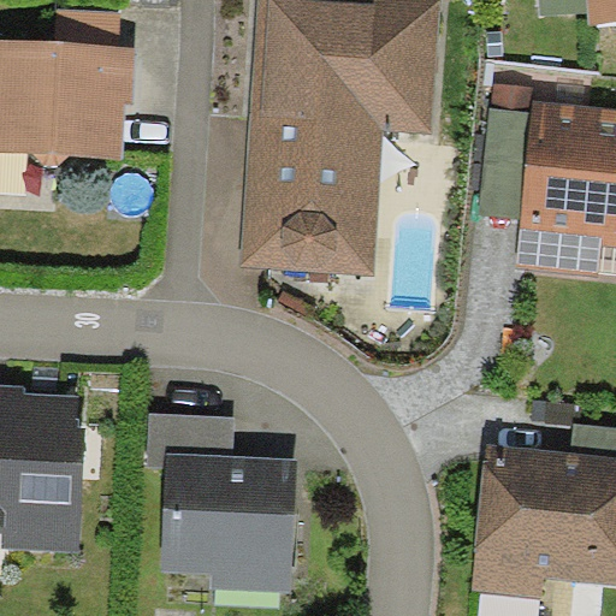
[(439,0),(259,0),(243,267),(373,276),(383,129),(432,132),(439,0)]
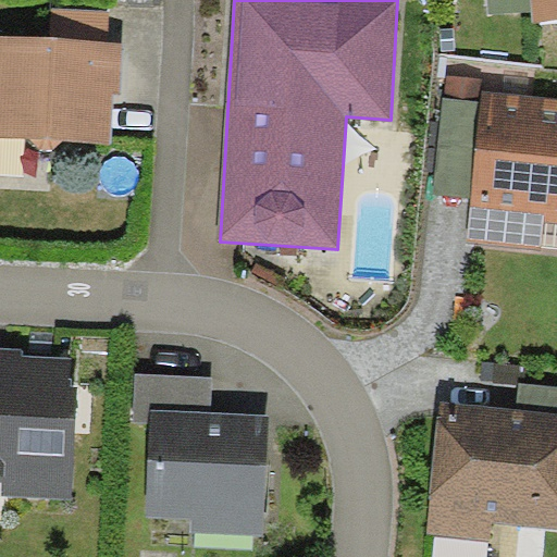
[(556,0),(532,0),(534,21),(556,19),(556,0)]
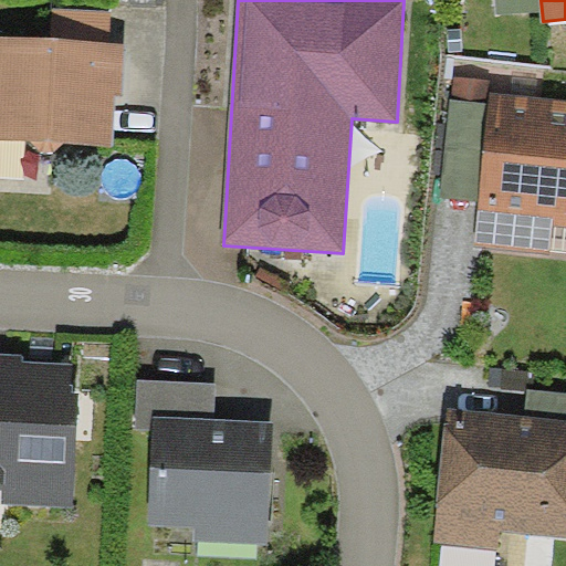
[(51,9),(50,39),(111,43),(112,12),(51,9)]
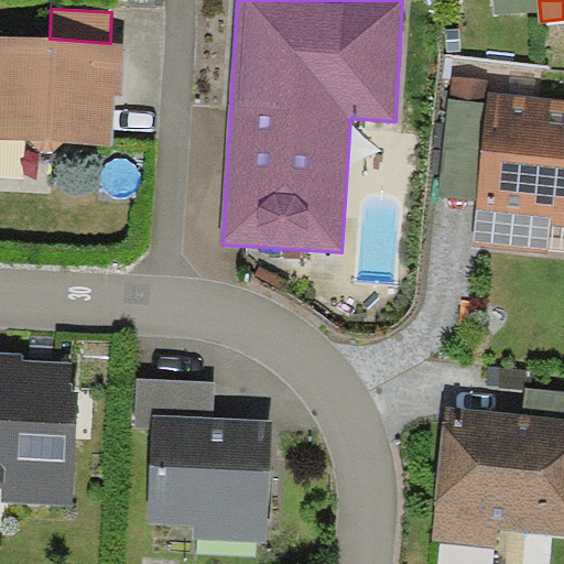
[(50,39),(0,36),(0,139),(114,145),(116,95),(123,96),(126,43),(110,43),(50,39)]
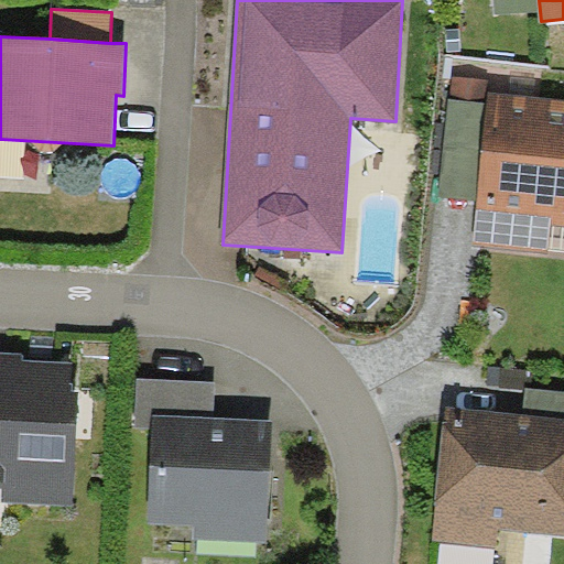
[(491,79),(453,75),(438,197),(477,202),(489,91),(491,79)]
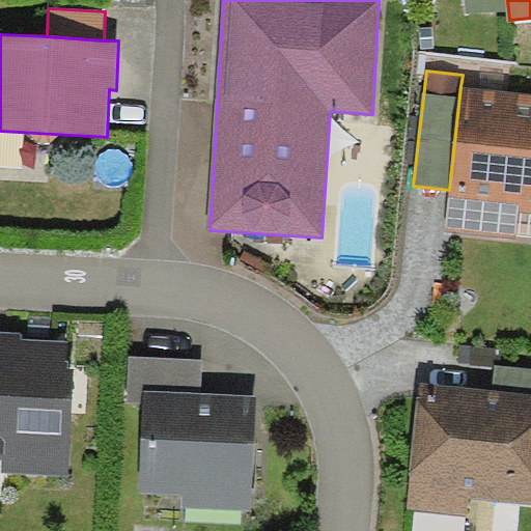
[(530,92),(460,86),(449,190),(446,230),(515,238),(518,211),(530,212),(530,92)]
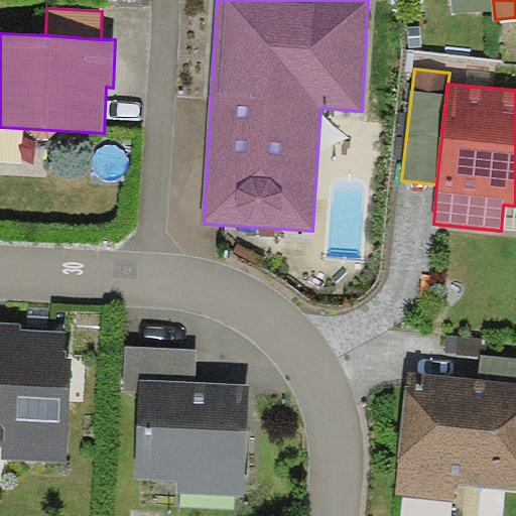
[(69,331),(0,328),(0,442),(3,442),(2,463),(62,466),(69,331)]
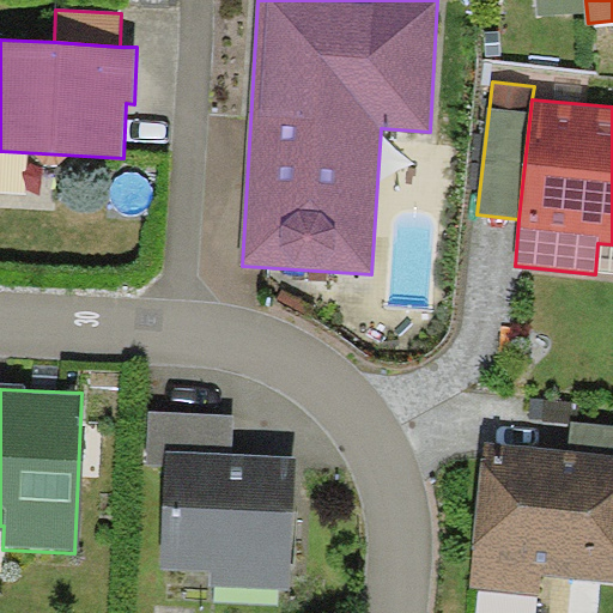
[(226,405),(144,404),(143,457),(157,457),(156,554),(212,556),(212,576),(283,577),(284,445),(225,444),(226,405)]
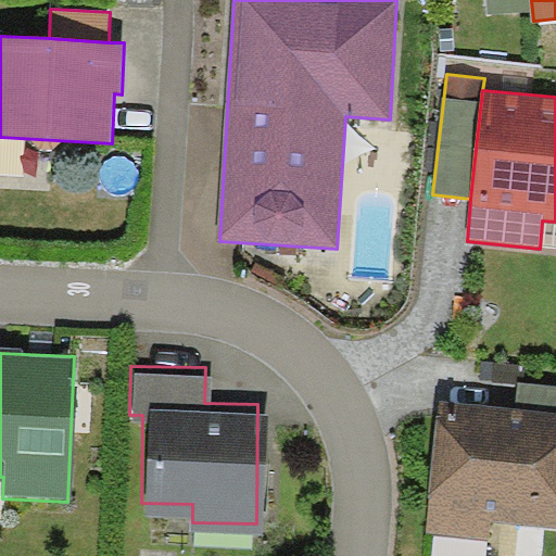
[(555,386),(518,382),(516,409),(555,413),(555,386)]
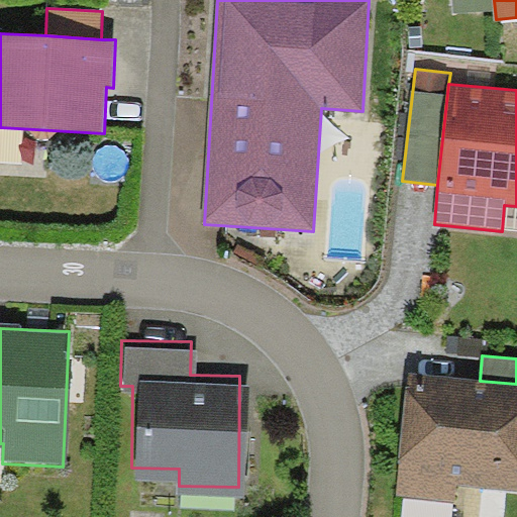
[(516,384),(480,381),(409,374),(397,495),(456,501),(458,484),(516,489),(516,384)]
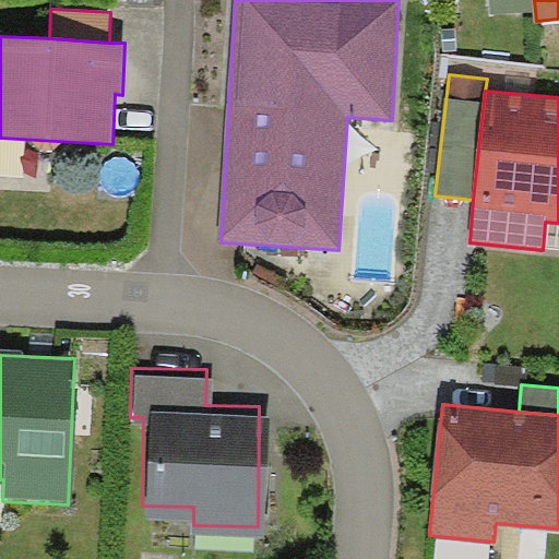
All buildings are outlined.
